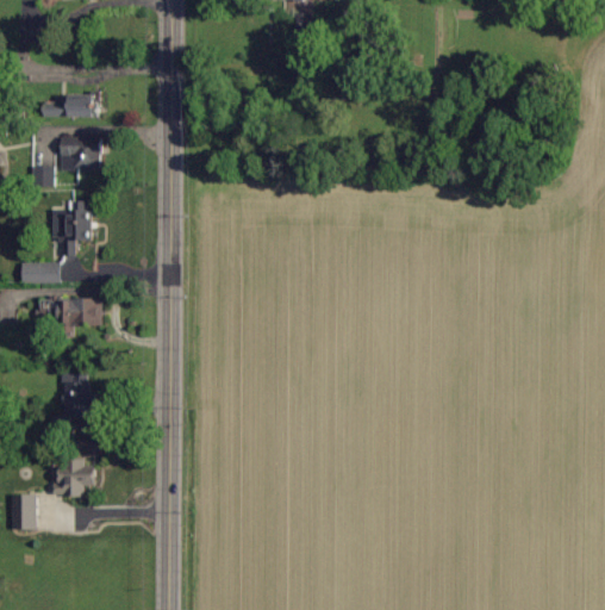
[(69,94),(69,106),(44,106),(44,116),(98,116),(97,93),(69,94)]
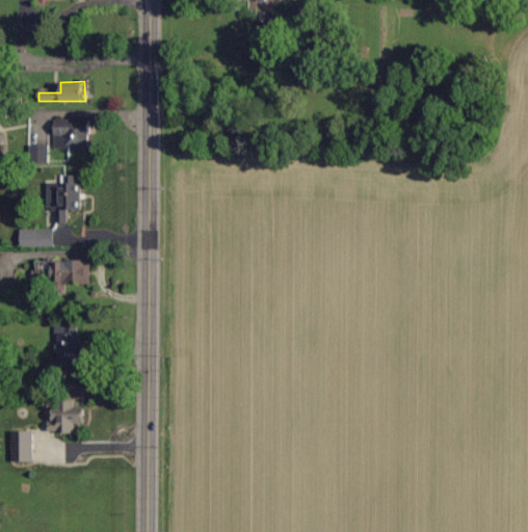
[(51,148),(86,148),(87,120),(52,118),(51,148)]
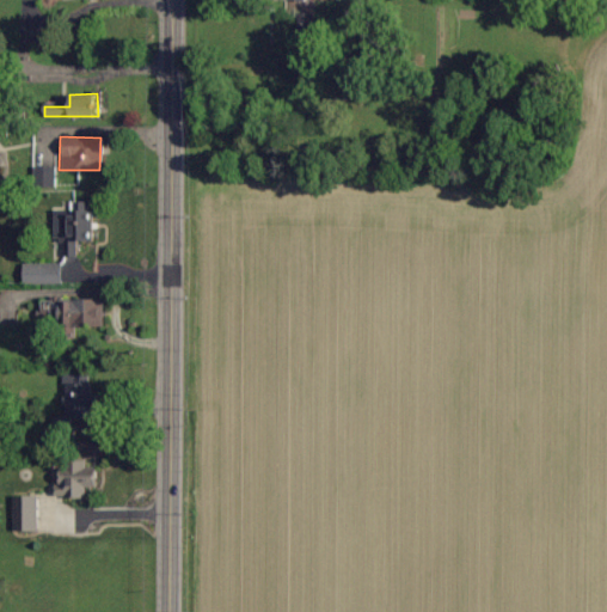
[(53,166),(30,166),(30,187),(53,187),(53,166)]
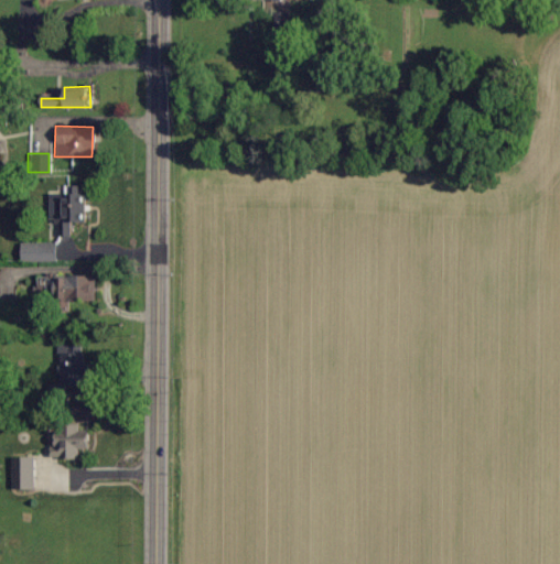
[(84,221),(83,186),(46,187),(47,221),(56,221),(57,237),(70,237),(68,223),(84,221)]
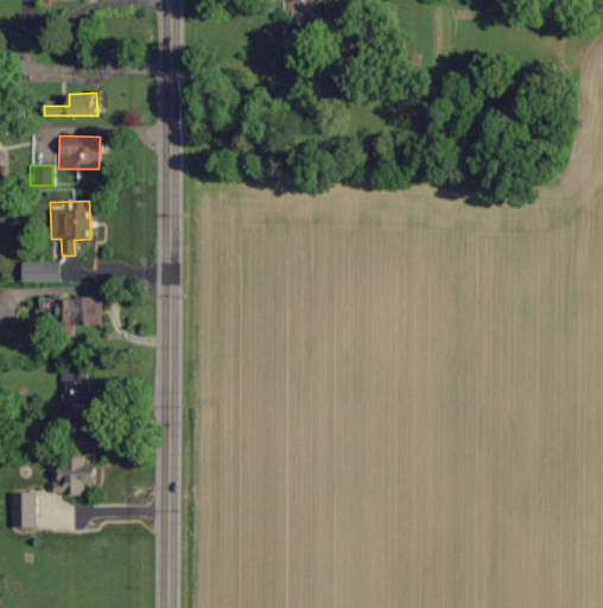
[(21,282),(59,282),(58,260),(21,261),(21,282)]
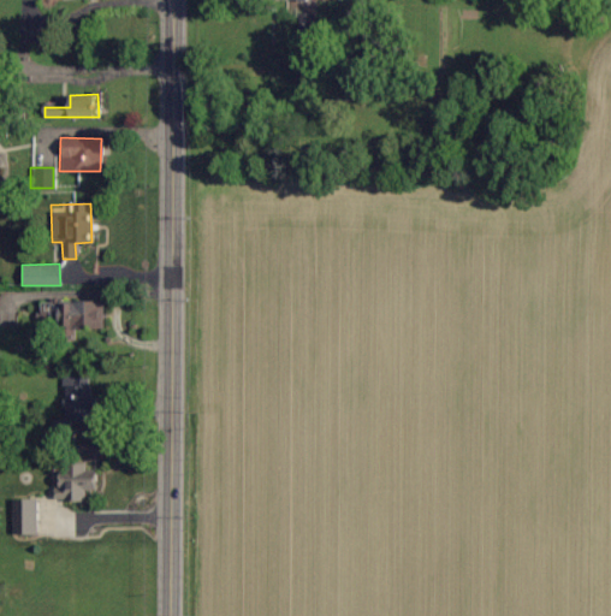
[(59,302),(60,327),(101,327),(101,301),(59,302)]
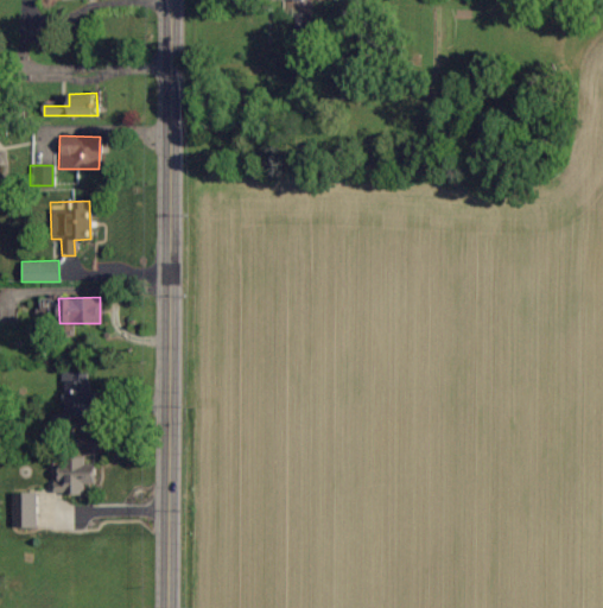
[(89,380),(62,381),(63,415),(88,415),(88,404),(89,404),(89,380)]
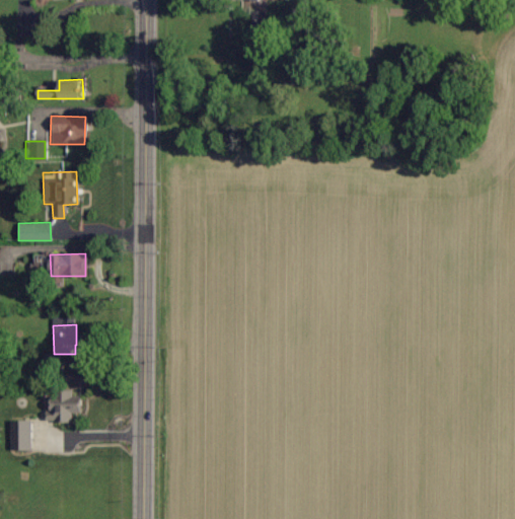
[(70,414),(81,413),(81,396),(70,396),(70,391),(49,391),(49,422),(70,422),(70,414)]
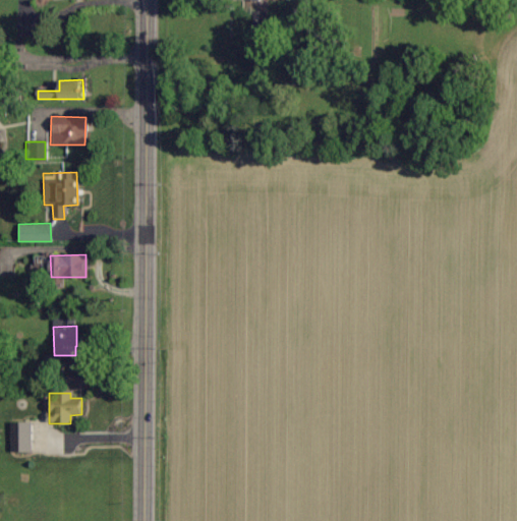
[(9,422),(9,452),(31,452),(30,421),(9,422)]
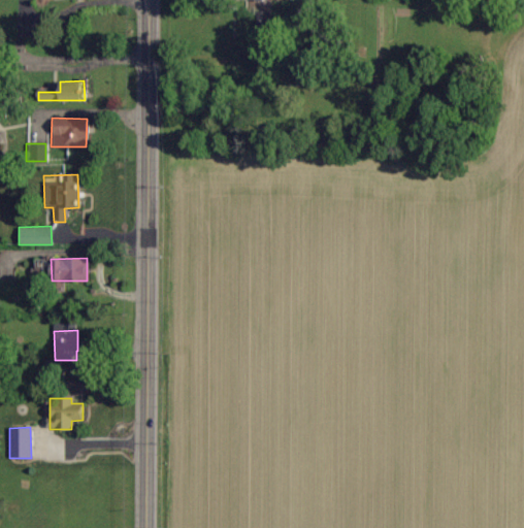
All buildings are outlined.
